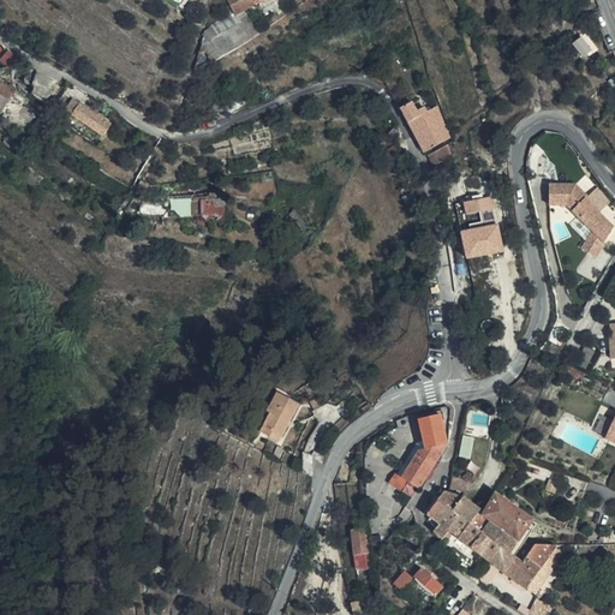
[(228,0),(237,15),(260,0),(228,0)]
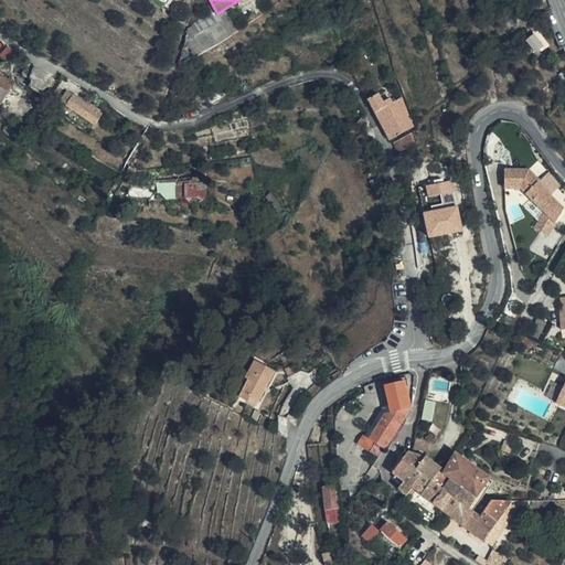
[(195,57),(232,34),(222,20),(202,33),(194,24),(190,28),(183,51),(195,57)]
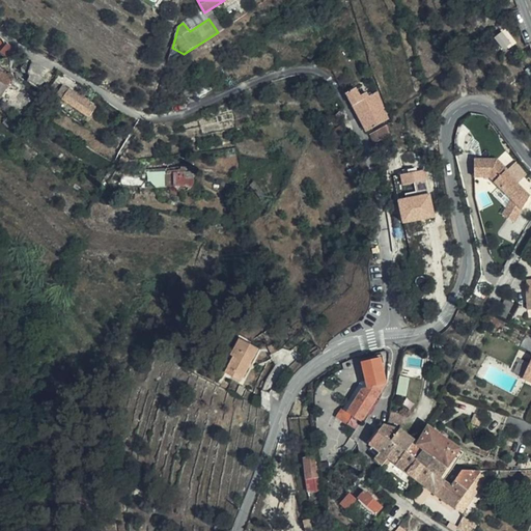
[(506,30),(502,33),(510,45),(507,48),(509,50),(516,44),(506,30)]
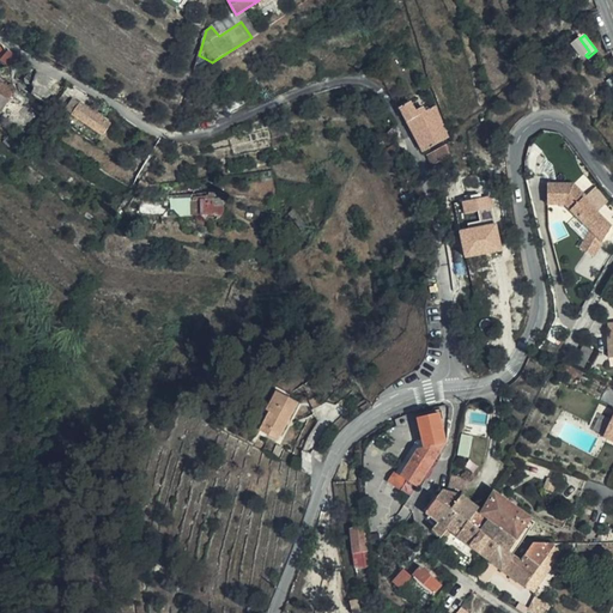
[(589,52),(580,38),(571,44),(582,58),(586,55),(589,52)]
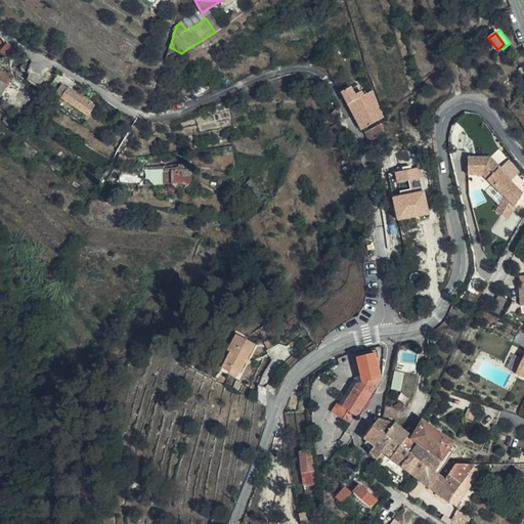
[(11,46),(6,42),(0,38),(0,52),(5,56),(12,53),(14,49),(11,46)]
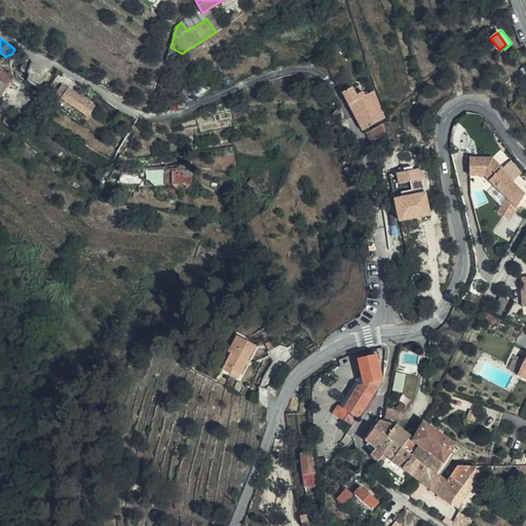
[(0,69),(0,95),(12,78),(0,69)]
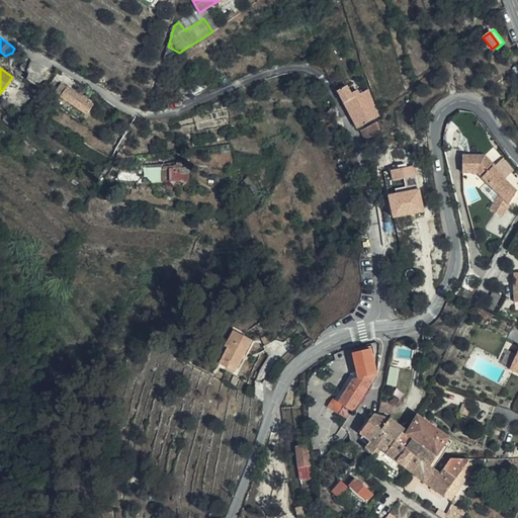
[(58,89),(62,83),(53,77),(49,83),(58,89)]
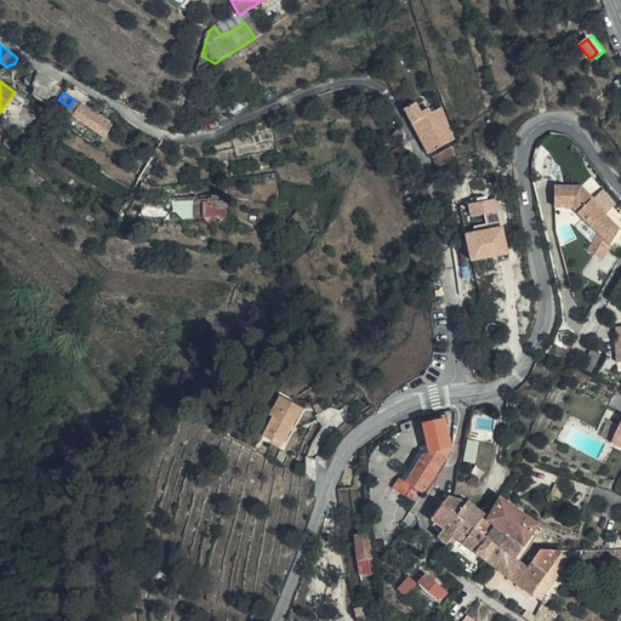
[(454,141),(453,137),(451,134),(434,95),(406,109),(429,154),(440,148),(454,141)]
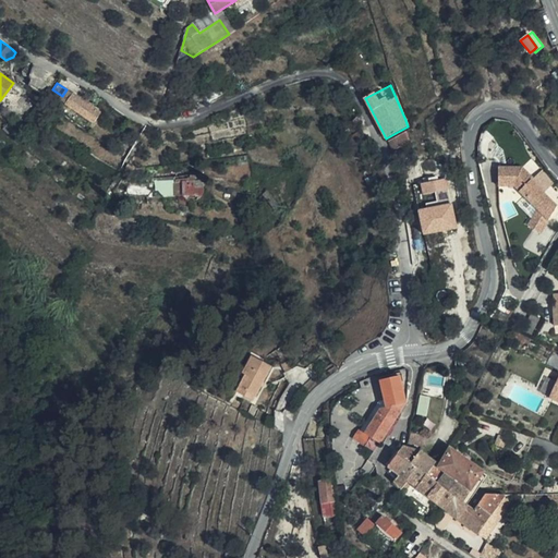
[(65,105),(73,94),(67,89),(62,96),(59,100),(65,105)]
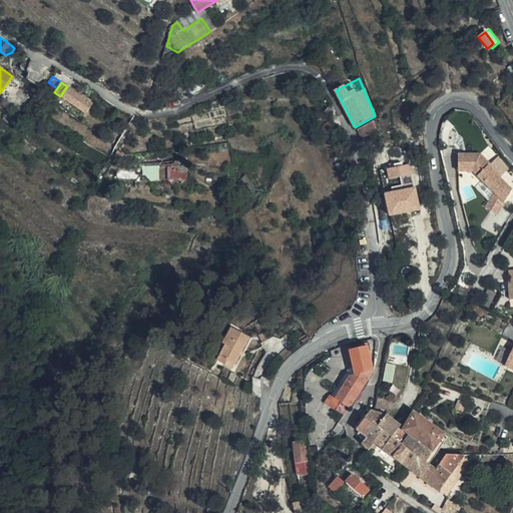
[(93,104),(67,86),(60,96),(86,113),(93,104)]
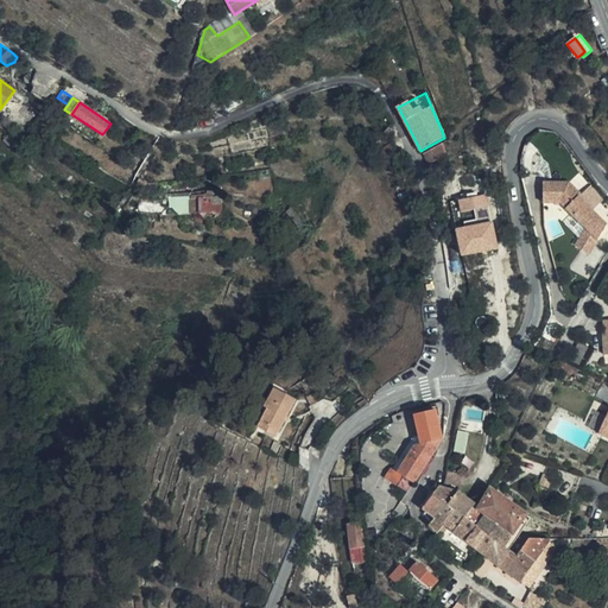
[(27,151),(10,134),(4,141),(10,147),(10,150),(21,159),(27,151)]
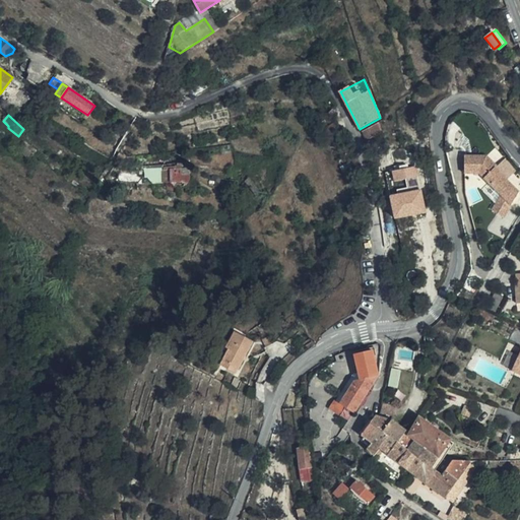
[(382,133),(379,123),(362,132),(365,140),(382,133)]
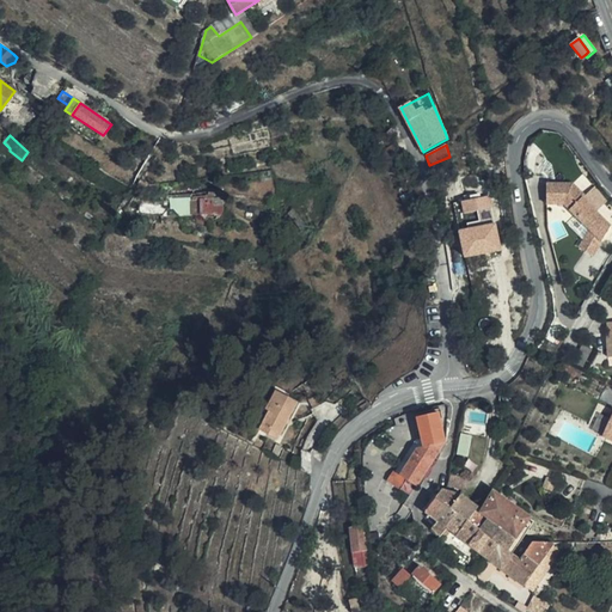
[(41,183),(26,170),(22,177),(35,189),(41,183)]
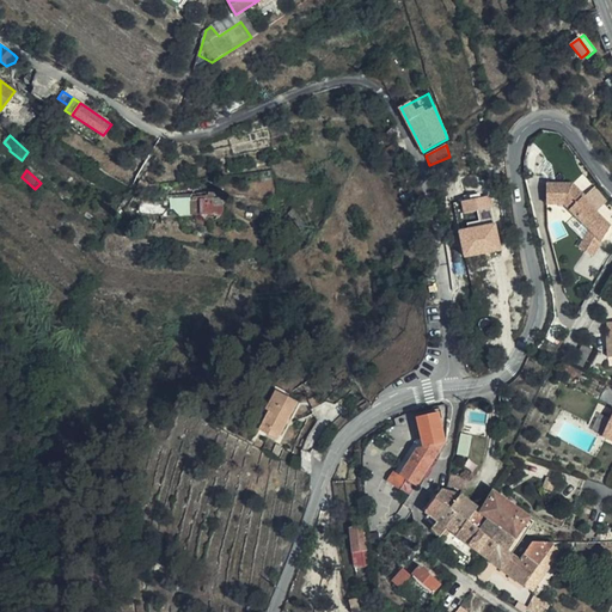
[(171,199),(166,197),(166,202),(136,203),(136,216),(160,215),(167,208),(172,208),(181,216),(201,215),(206,220),(212,221),(215,221),(220,219),(222,216),(224,213),(225,210),(225,208),(225,204),(224,202),(220,199),(221,194),(209,194),(209,196),(188,197),(171,199)]
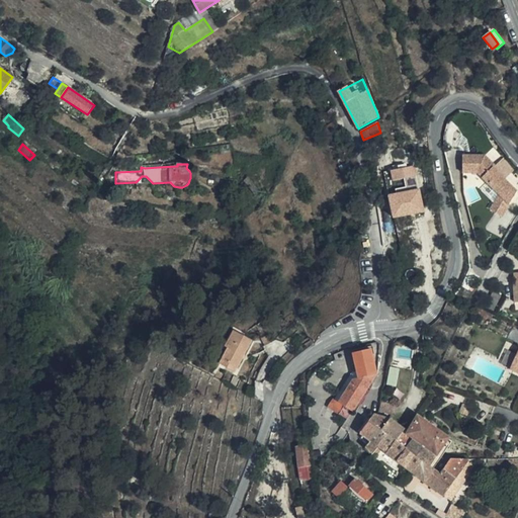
[(407,188),(389,191),(393,218),(425,212),(417,165),(391,169),(394,181),(405,179),(407,188)]
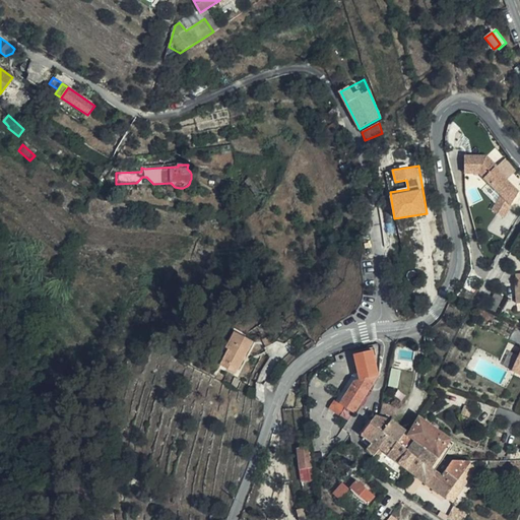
[(498,198),(496,201),(510,209),(519,195),(489,176),(491,173),(478,166),(456,168),(458,183),(472,182),(498,198)]
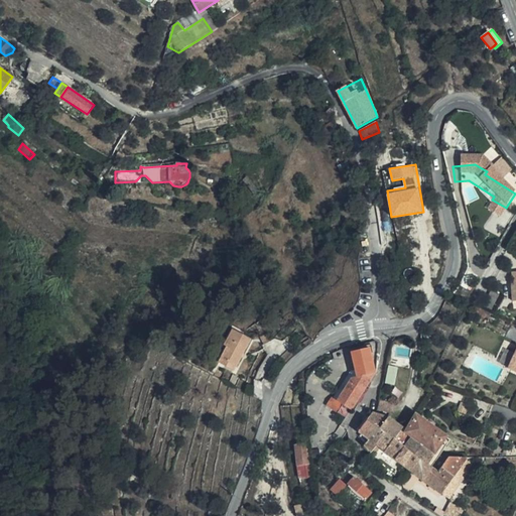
[(252,181),(253,180),(250,174),(245,179),(241,182),(238,186),(237,187),(238,189),(241,186),(243,187),(244,186),(248,189),(246,192),(251,198),(258,191),(252,181)]
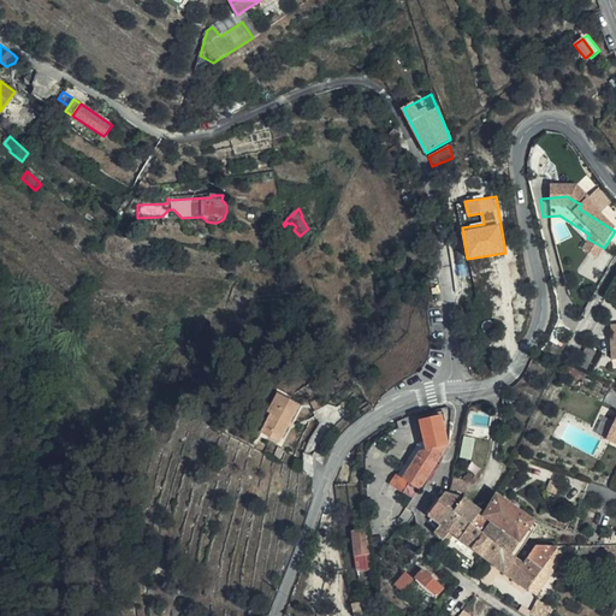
[(604,248),(587,238),(578,254),(593,265),(604,248)]
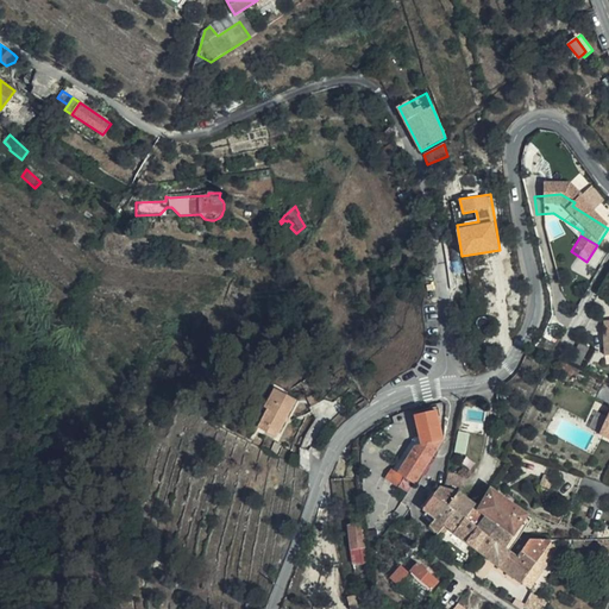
[(581,370),(589,353),(575,347),(566,364),(581,370)]
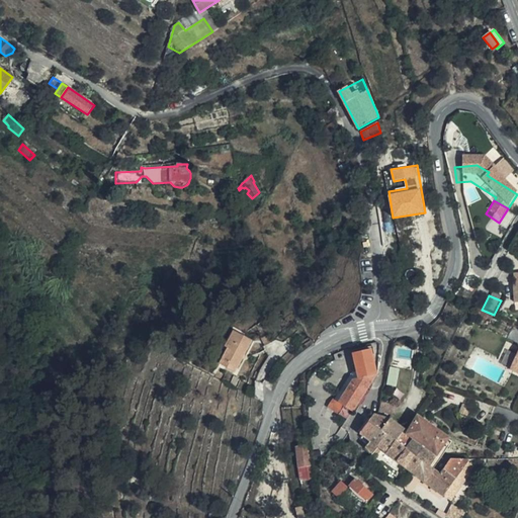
[(490,322),(492,317),(479,310),(476,316),(490,322)]
